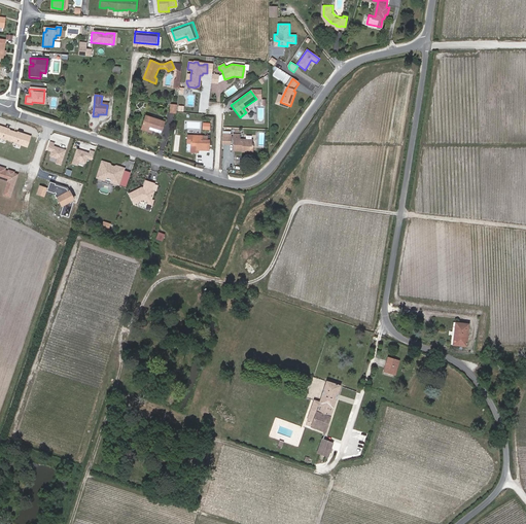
[(288,110),(290,106),(280,102),(282,97),(280,96),(276,105),(288,110)]
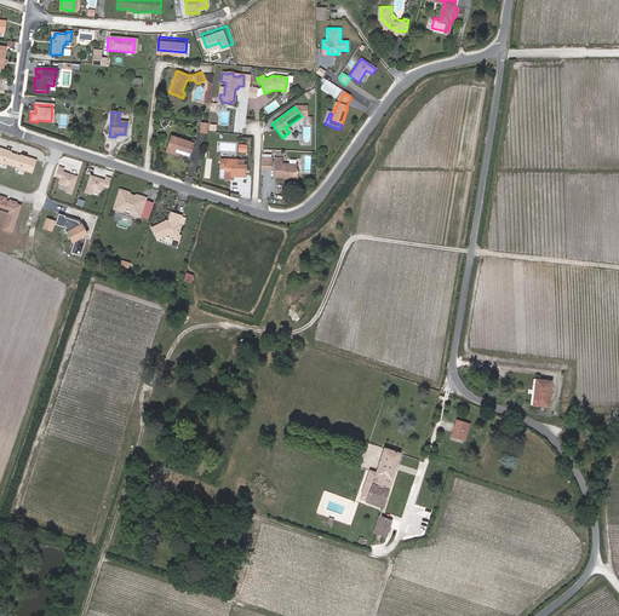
[(191,144),(171,137),(167,149),(179,154),(188,156),(191,144)]
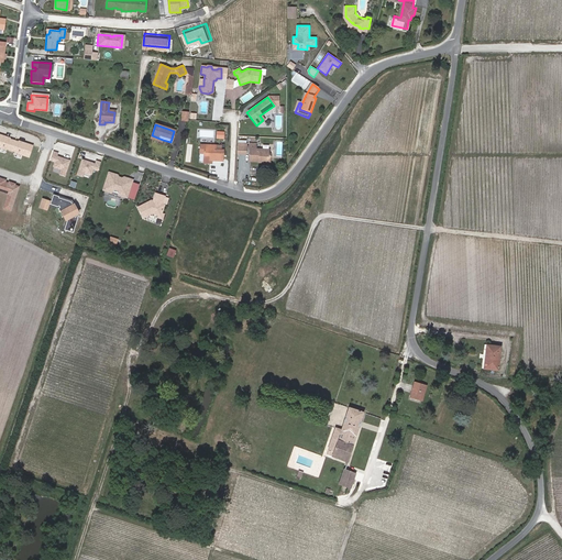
[(246,143),(237,143),(237,152),(246,153),(246,143)]
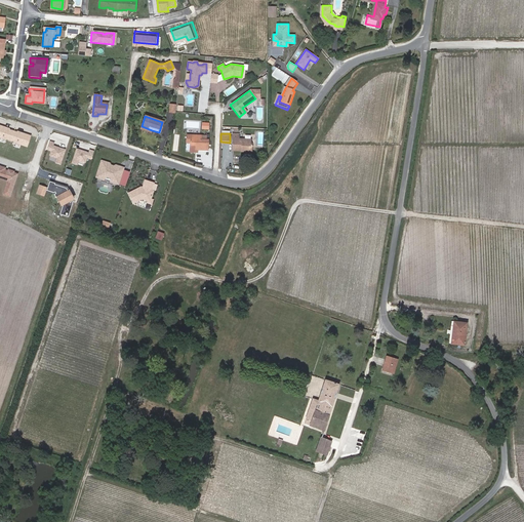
[(240,134),(232,133),(232,138),(234,138),(234,150),(252,150),(252,144),(251,144),(251,139),(240,139),(240,134)]
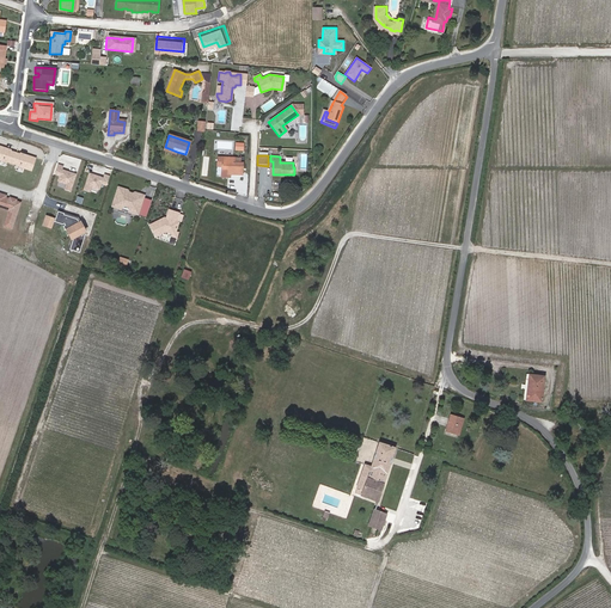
[(238,158),(217,157),(217,165),(221,166),(220,176),(226,177),(226,173),(242,174),(242,163),(238,163),(238,158)]
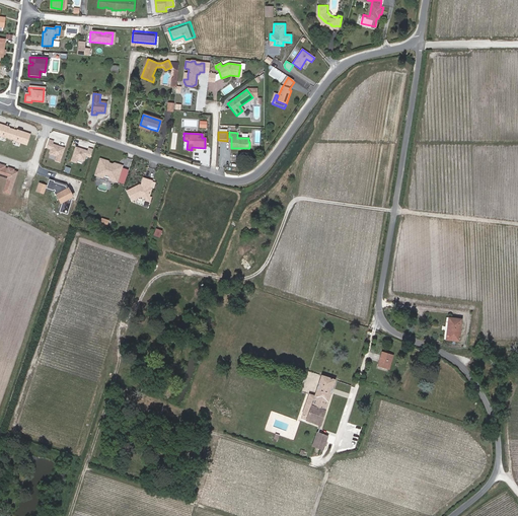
[(62,159),(67,144),(55,139),(55,137),(51,135),(48,144),(52,146),(50,150),(57,153),(56,157),(62,159)]
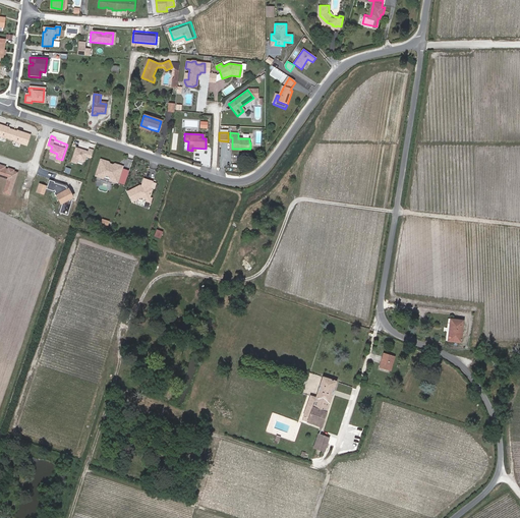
[(91,145),(90,147),(77,144),(72,158),(85,162),(88,153),(93,155),(96,146),(91,145)]
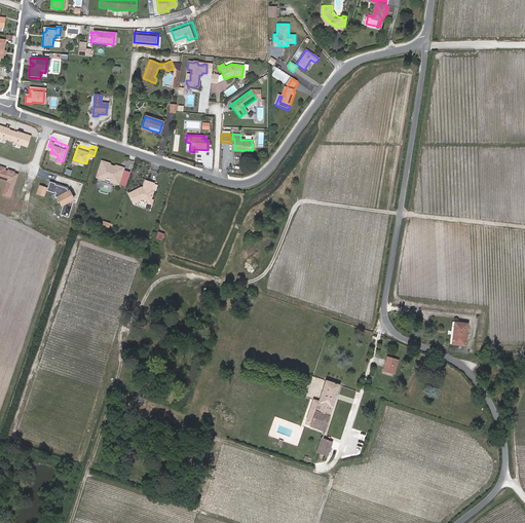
[(117,164),(115,163),(112,164),(109,163),(108,161),(106,160),(105,162),(100,161),(96,176),(101,178),(101,176),(106,177),(105,178),(108,179),(109,178),(112,180),(112,181),(117,183),(122,167),(120,167),(117,165),(117,164)]
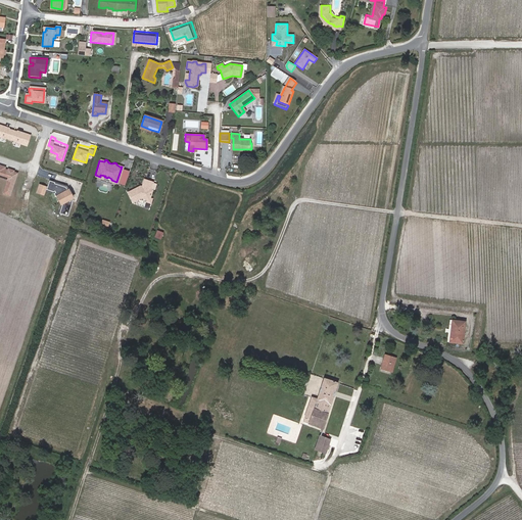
[(2,191),(8,193),(15,172),(11,170),(12,169),(7,167),(6,169),(3,167),(3,166),(0,163),(0,172),(1,173),(0,175),(6,178),(2,191)]
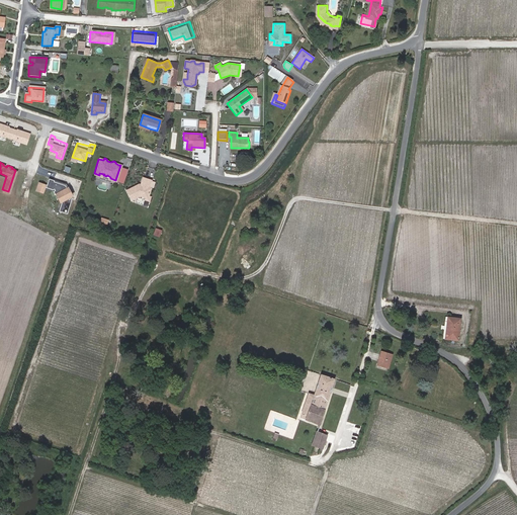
[(120,165),(115,180),(121,182),(126,167),(120,165)]
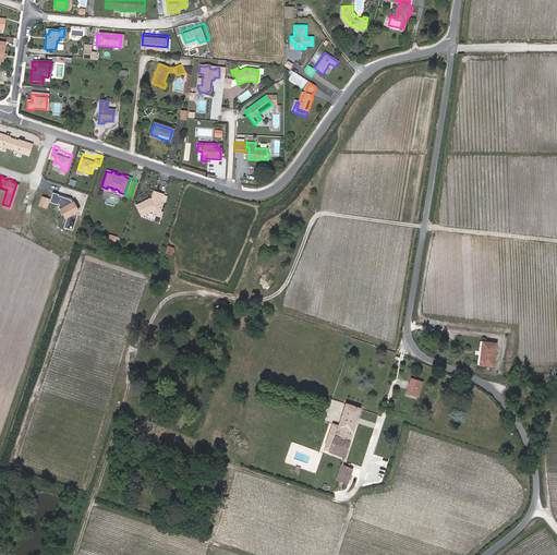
[(136,203),(141,213),(150,208),(156,210),(156,213),(160,215),(161,210),(159,209),(161,201),(159,200),(161,193),(153,190),(150,196),(148,196),(136,203)]
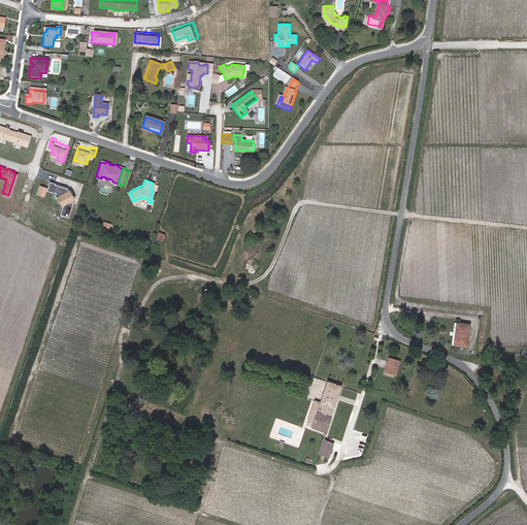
[(50,181),(46,190),(55,192),(57,192),(57,193),(56,194),(57,198),(60,197),(62,203),(59,215),(67,217),(72,201),(66,188),(55,184),(55,183),(50,181)]
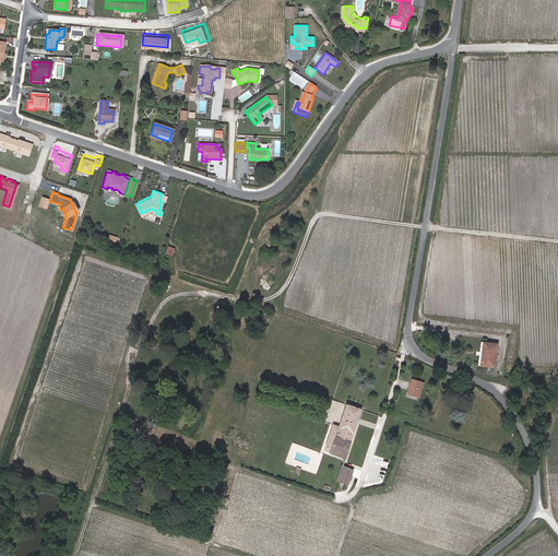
[(42,196),(38,204),(46,206),(49,198),(42,196)]
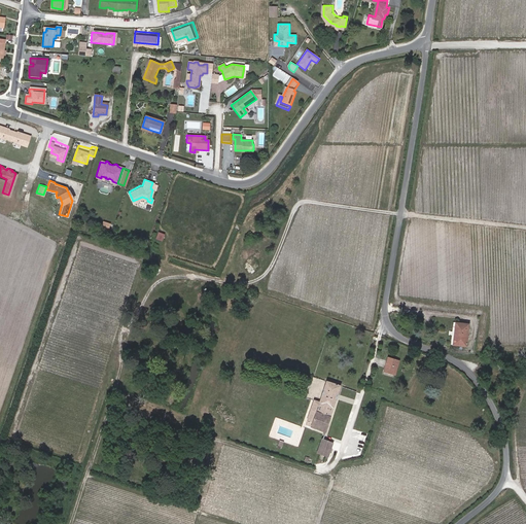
[(164,238),(167,231),(160,228),(158,235),(164,238)]
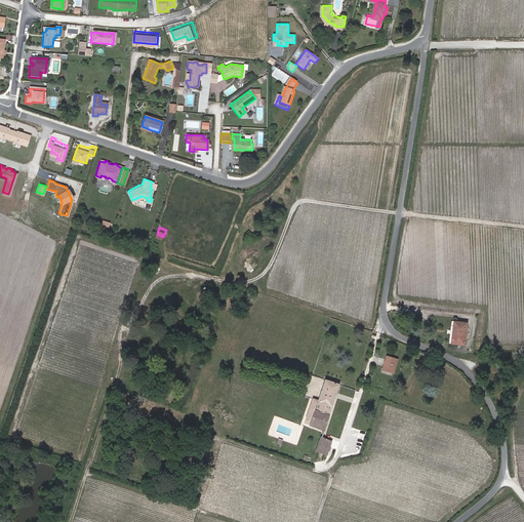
[(280,284),(286,273),(278,269),(272,279),(280,284)]
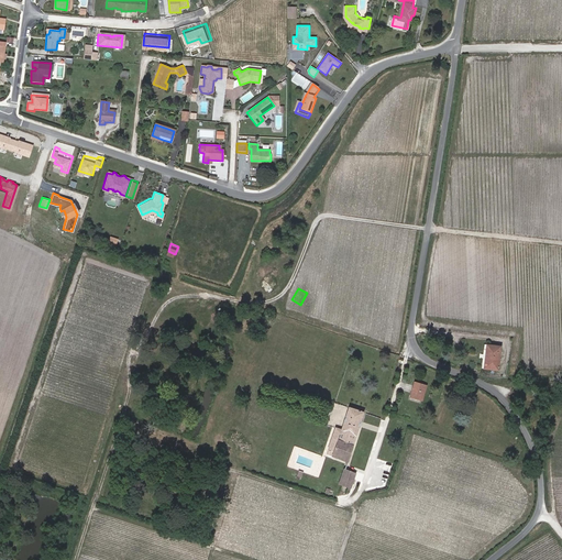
[(486,346),(484,369),(497,370),(499,347),(486,346)]
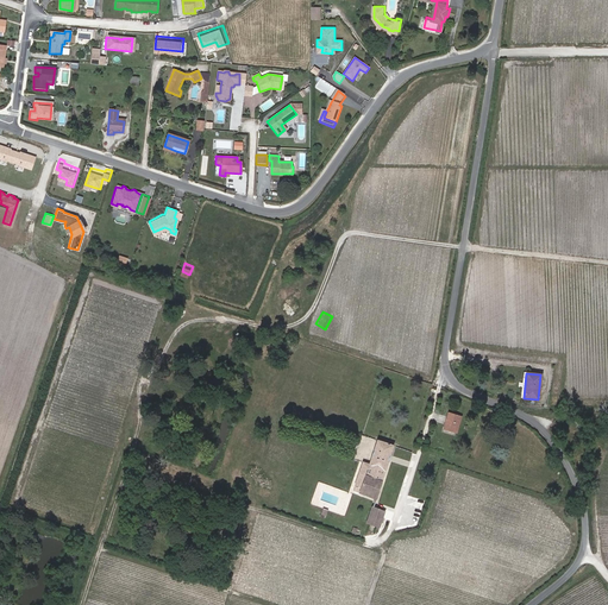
[(450,415),(445,430),(458,435),(463,420),(450,415)]
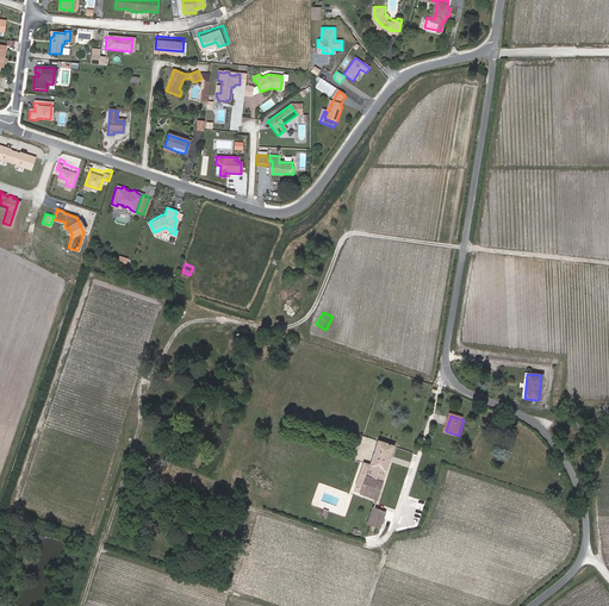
[(395,444),(379,439),(371,463),(365,461),(355,486),(377,494),(395,444)]
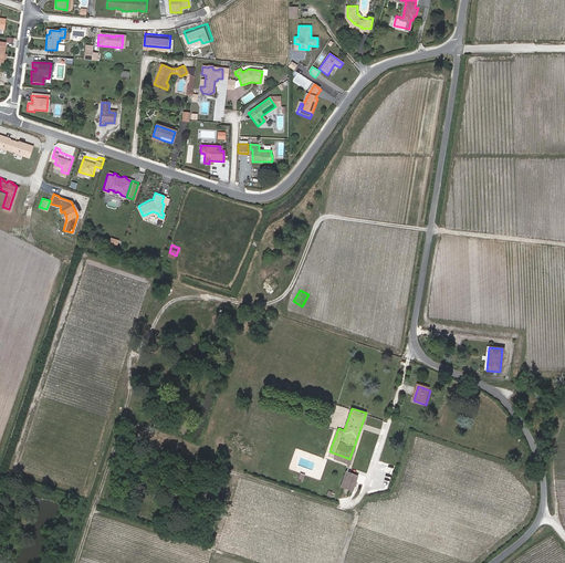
[(356,472),(346,469),(341,483),(351,487),(356,472)]
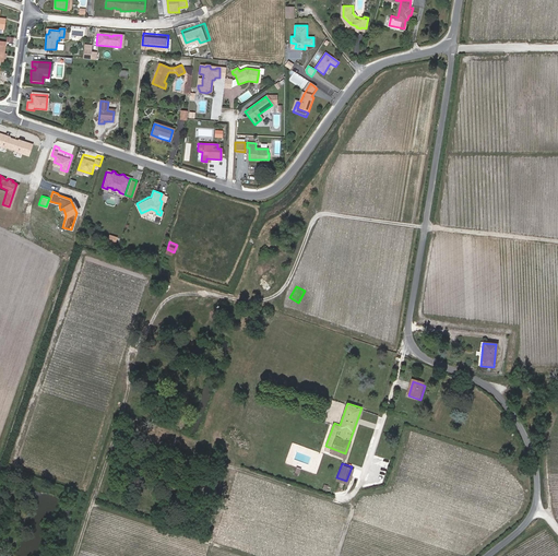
All buildings are outlined.
